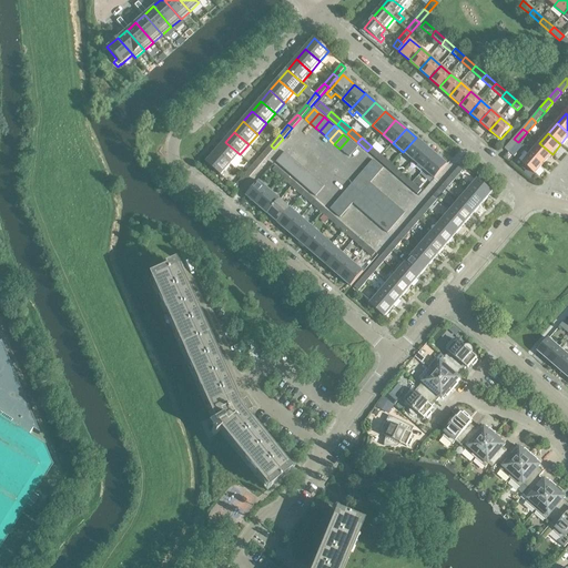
[(416,138),(403,152),(414,162),(426,146),(416,138)]
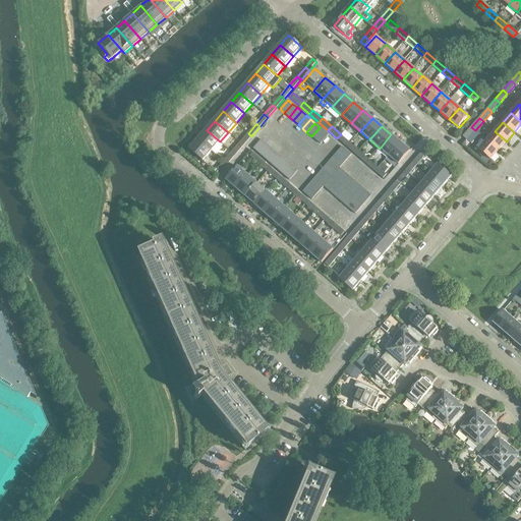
[(315,140),(324,130),(320,127),(311,136),(315,140)]
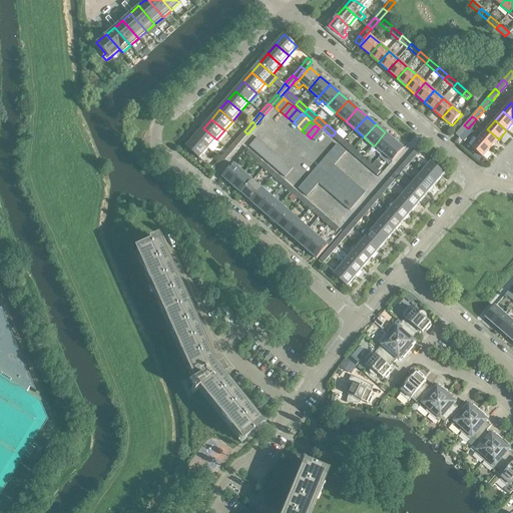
[(468,128),(464,125),(456,134),(460,138),(468,128)]
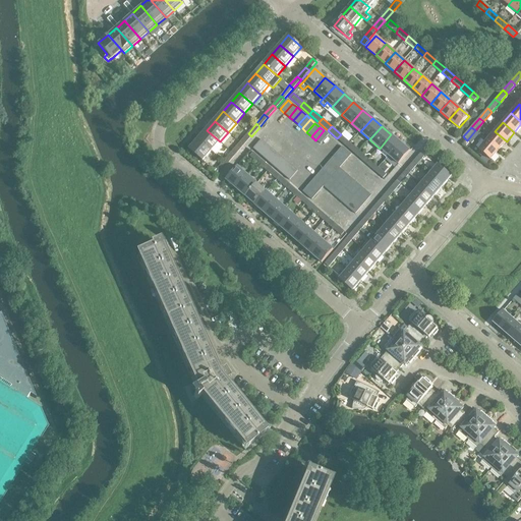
[(207,130),(198,140),(212,152),(220,141),(207,130)]
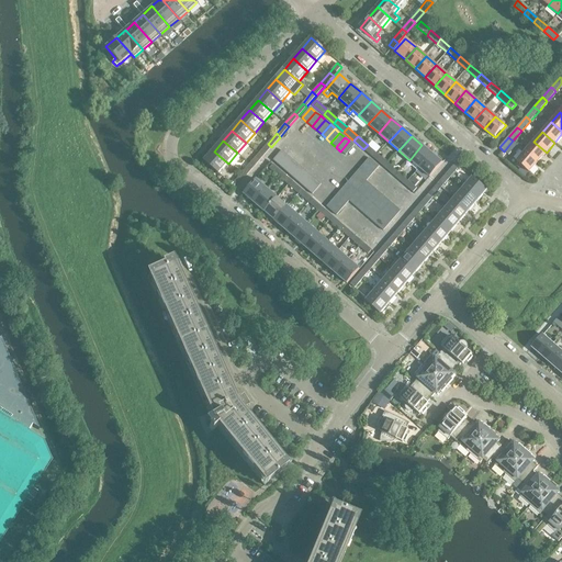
[(349,141),(340,152),(346,155),(355,145),(349,141)]
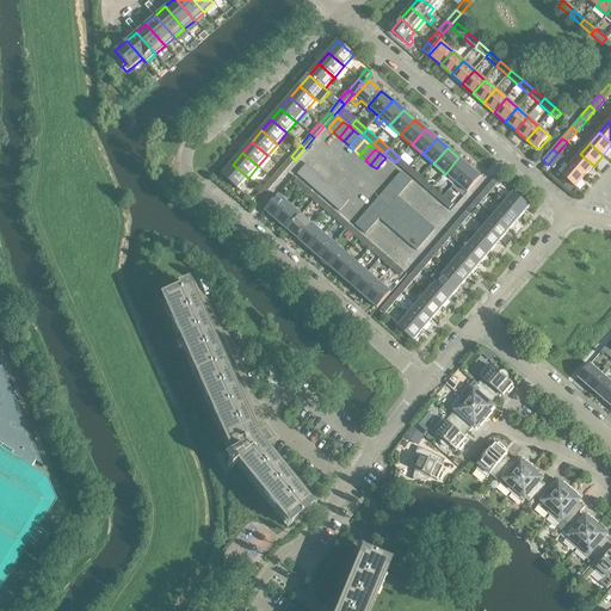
[(580,154),(571,165),(585,177),(594,166),(580,154)]
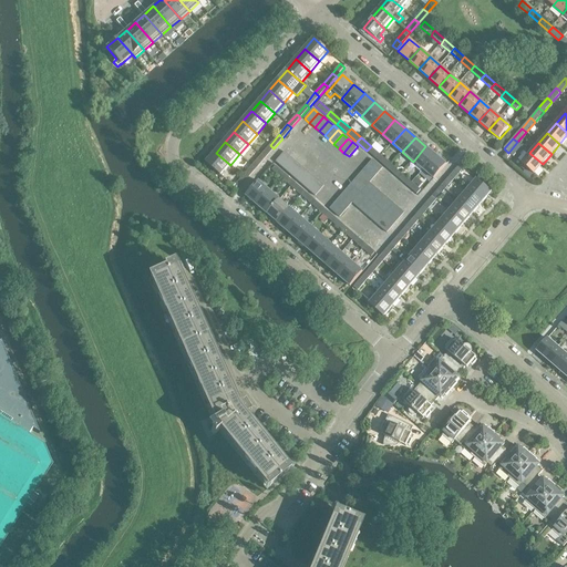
[(260,155),(265,158),(274,148),(270,145),(260,155)]
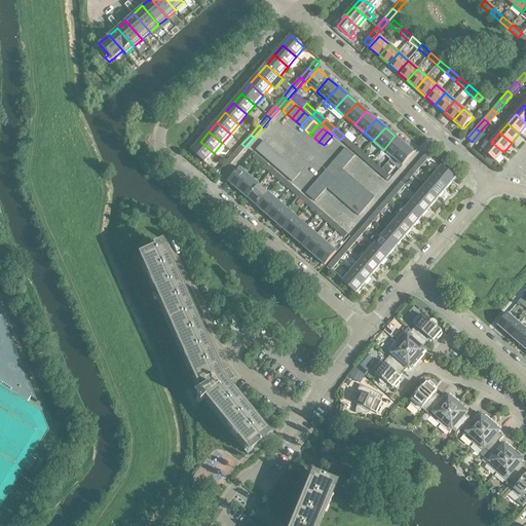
[(344,136),(340,140),(350,148),(353,144),(344,136)]
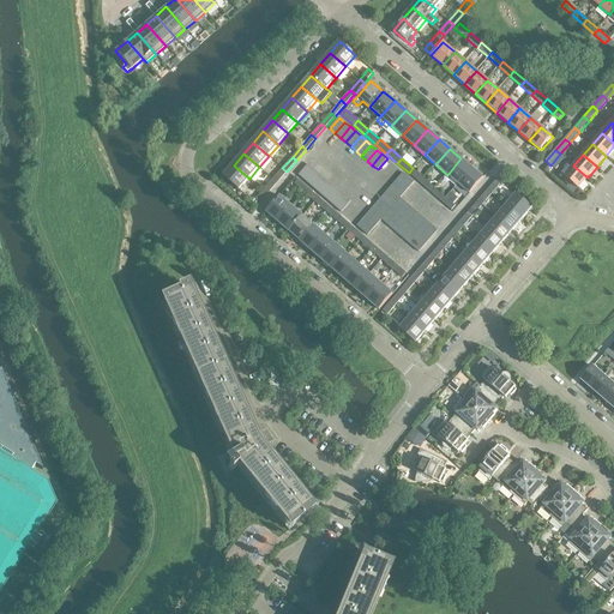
[(461,158),(447,175),(458,185),(473,168),(461,158)]
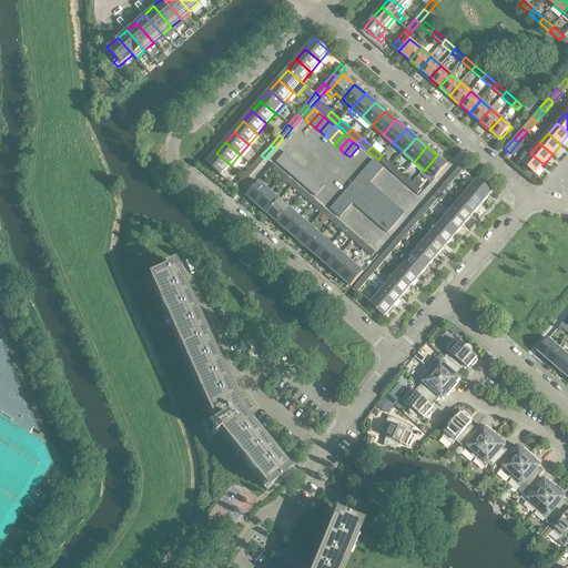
[(276,162),(281,166),(290,156),(285,152),(276,162)]
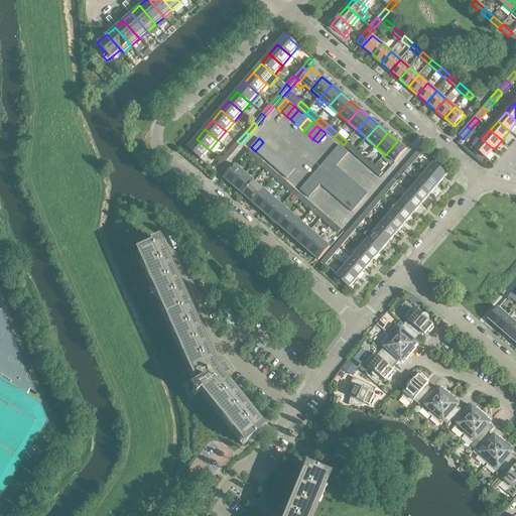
[(201,159),(202,159),(210,150),(197,139),(187,148),(201,159)]
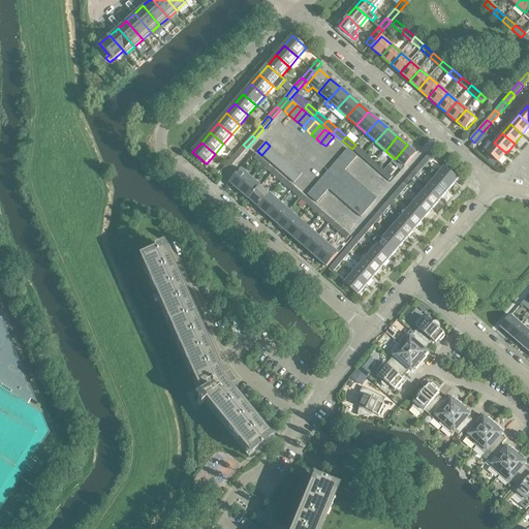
[(498,162),(506,153),(494,143),(486,152),(498,162)]
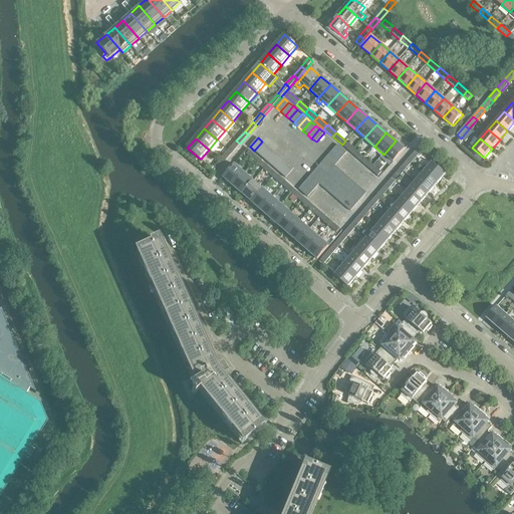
[(228,150),(232,154),(240,144),(236,141),(228,150)]
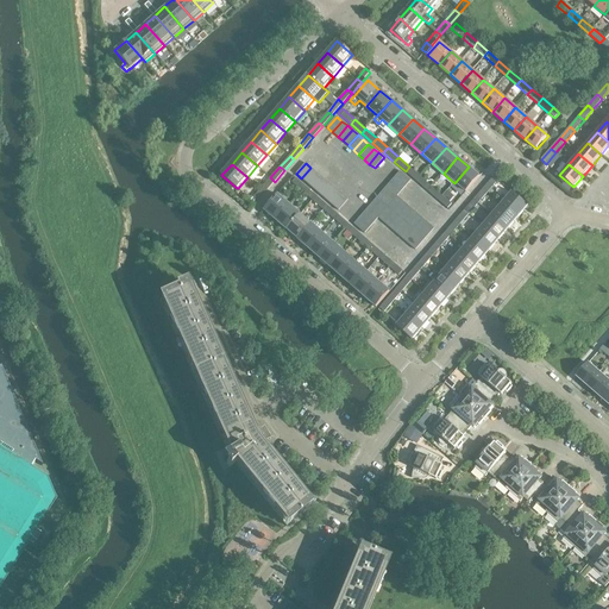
[(409,167),(406,171),(416,182),(421,177),(409,167)]
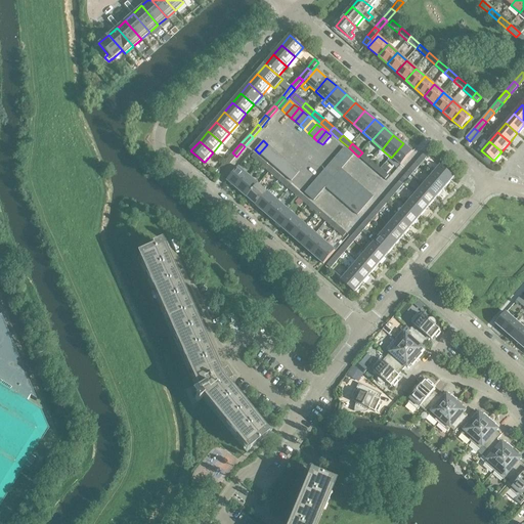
[(401,166),(412,153),(403,143),(391,158),(401,166)]
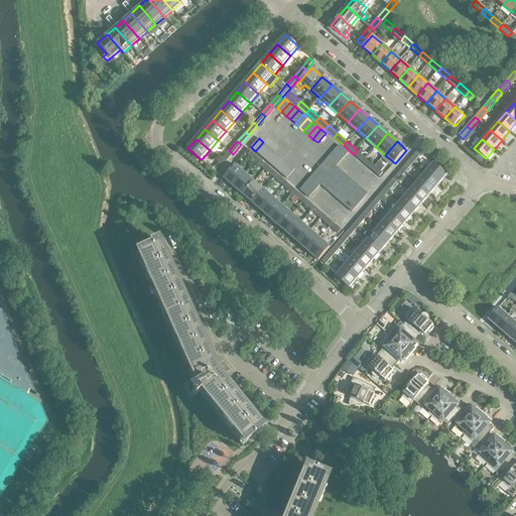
[(255,151),(260,155),(268,146),(263,142),(255,151)]
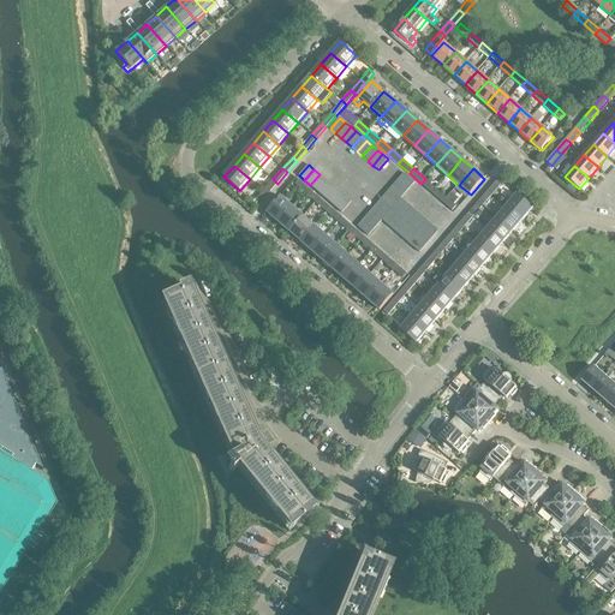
[(399,179),(410,189),(415,183),(404,173),(399,179)]
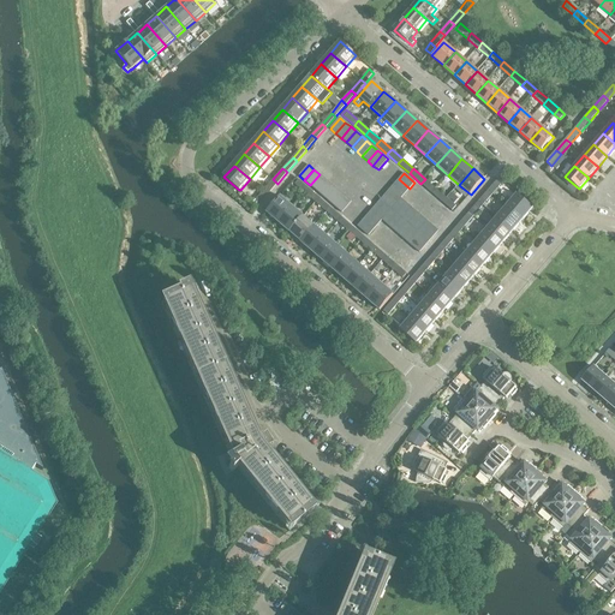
[(310,185),(315,190),(324,179),(320,174),(310,185)]
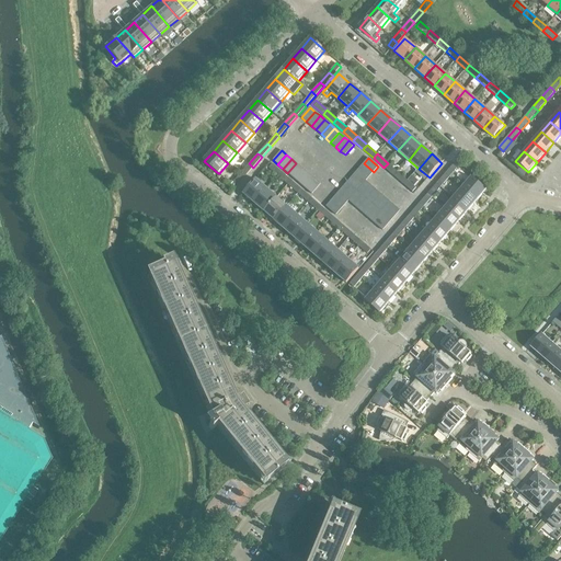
[(240,174),(244,178),(253,168),(249,163),(240,174)]
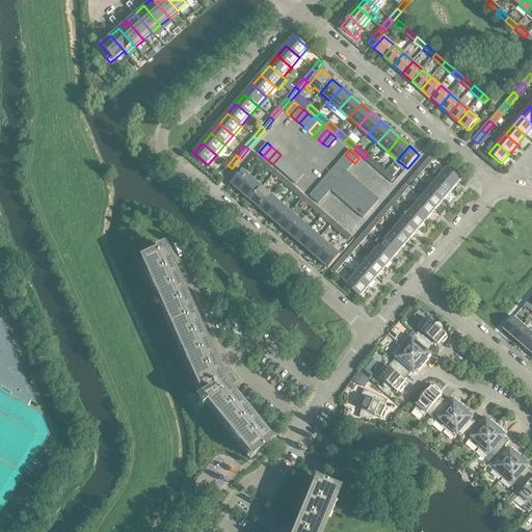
[(272,164),(277,168),(286,159),(281,155),(272,164)]
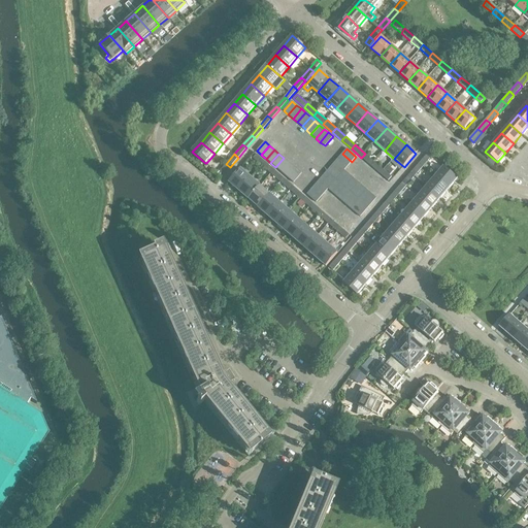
[(352,162),(342,154),(338,158),(348,166),(352,162)]
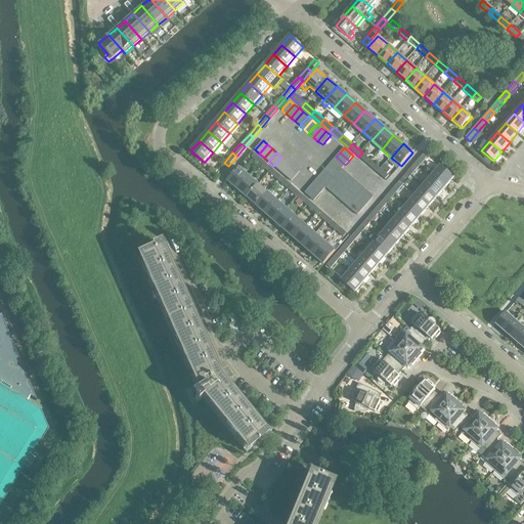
[(362,153),(358,157),(367,165),(372,161),(362,153)]
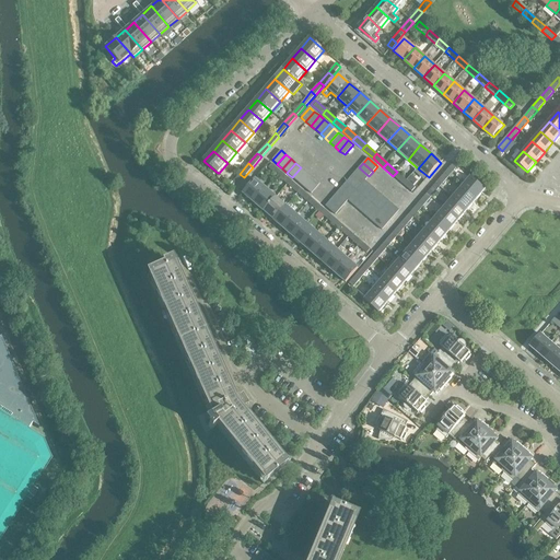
[(268,167),(277,175),(281,172),(272,164),(268,167)]
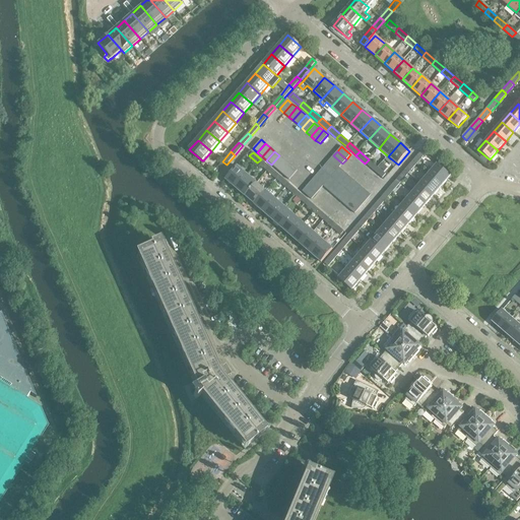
[(419,152),(413,160),(417,165),(418,163),(420,165),(424,165),(425,163),(425,160),(423,158),(424,156),(419,152)]
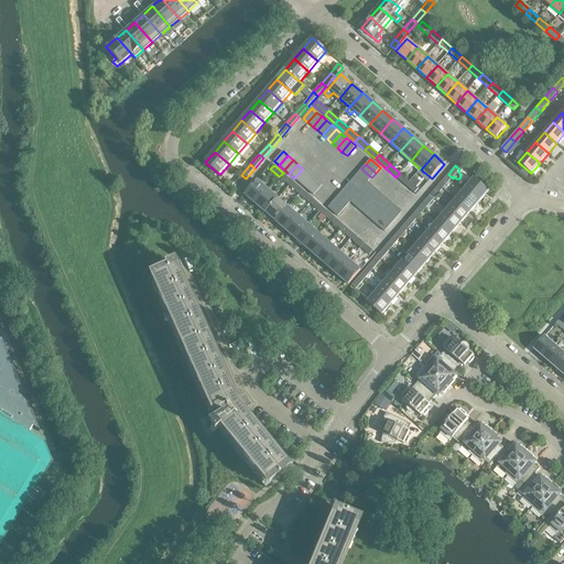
[(294,179),(299,183),(307,173),(303,169),(294,179)]
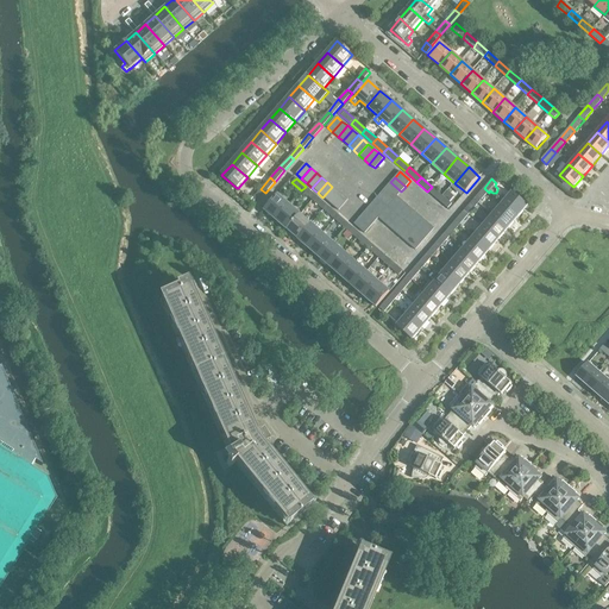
[(401,192),(390,182),(387,188),(397,196),(401,192)]
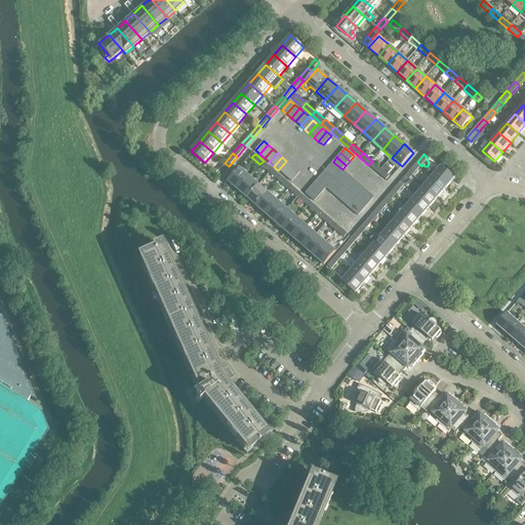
[(259,164),(270,173),(273,169),(264,161),(259,164)]
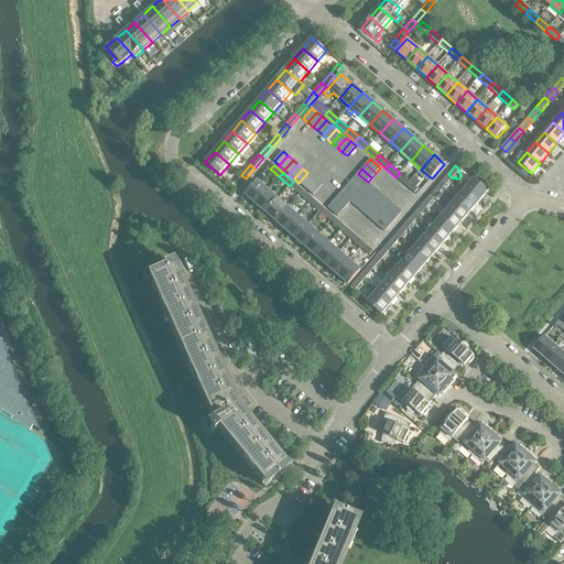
[(299,183),(304,187),(313,176),(307,173),(299,183)]
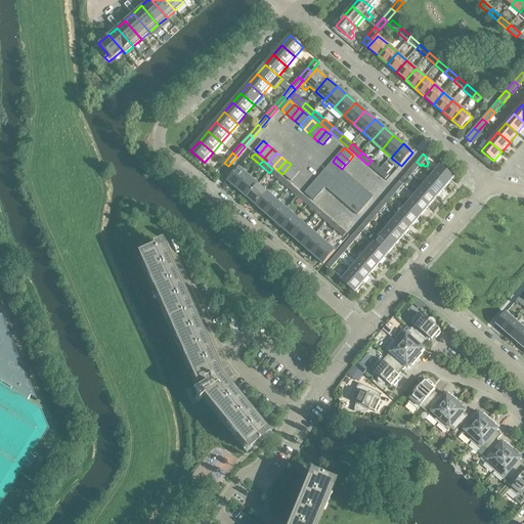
[(372,161),(367,165),(378,173),(381,169),(372,161)]
